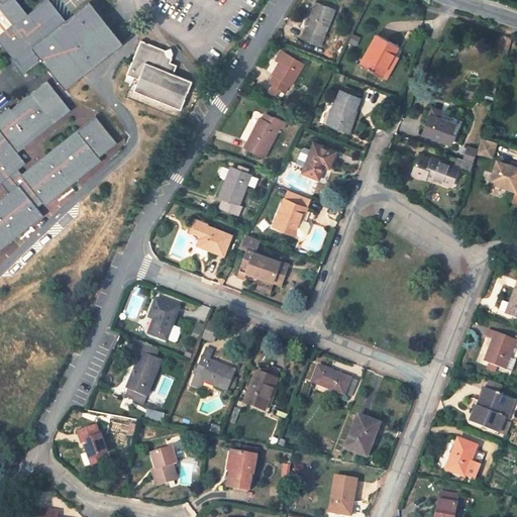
[(0,47),(5,44),(23,67),(38,55),(42,60),(67,90),(124,43),(90,1),(65,21),(47,0),(44,0),(26,15),(14,0),(0,0),(0,183),(1,183),(10,194),(0,202),(0,247),(42,214),(37,208),(42,203),(43,204),(100,160),(99,158),(117,143),(96,116),(22,176),(17,170),(24,165),(16,153),(71,110),(47,80),(20,102),(18,100),(0,114),(0,47)]
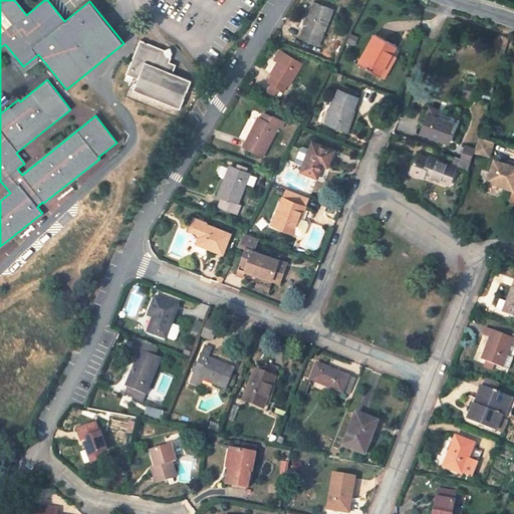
[(333,10),(314,1),(299,37),(319,46),(333,10)]
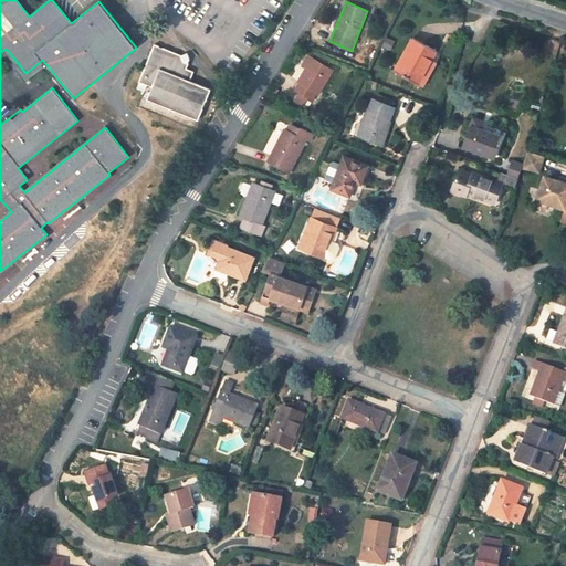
[(437,51),(413,38),(395,71),(418,84),(430,62),(437,51)]
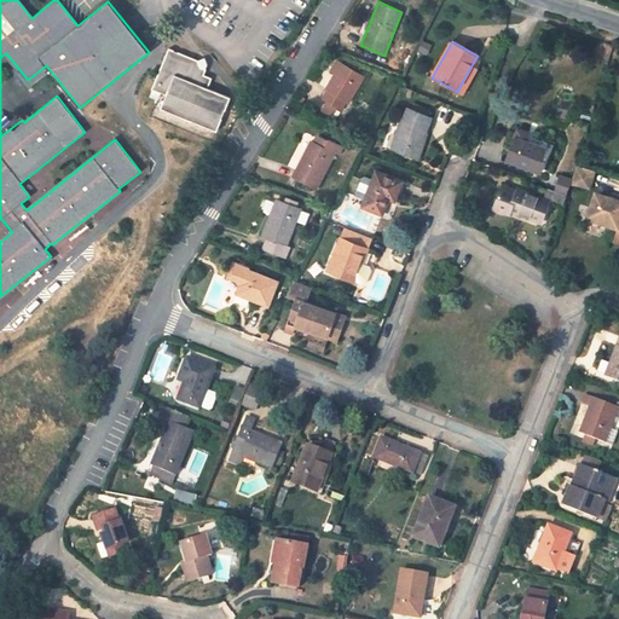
[(161,70),(160,74),(158,74),(152,90),(154,90),(150,96),(158,99),(161,93),(166,96),(161,108),(165,110),(165,109),(213,129),(217,132),(223,119),(221,119),(225,110),(225,111),(231,98),(208,88),(212,79),(204,75),(207,69),(201,67),(198,61),(178,52),(174,51),(169,48),(161,70)]
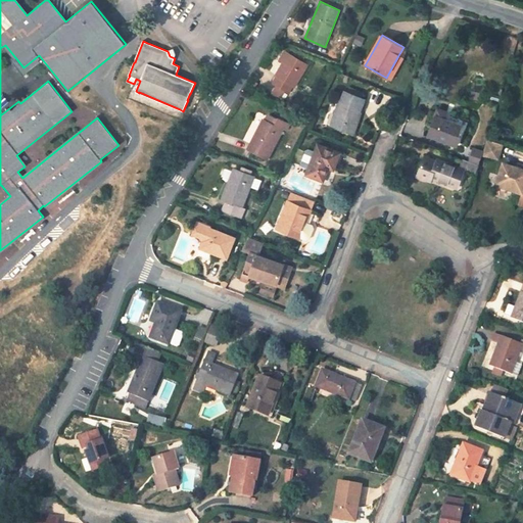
[(289,54),(284,51),(278,61),(283,63),(289,54)]
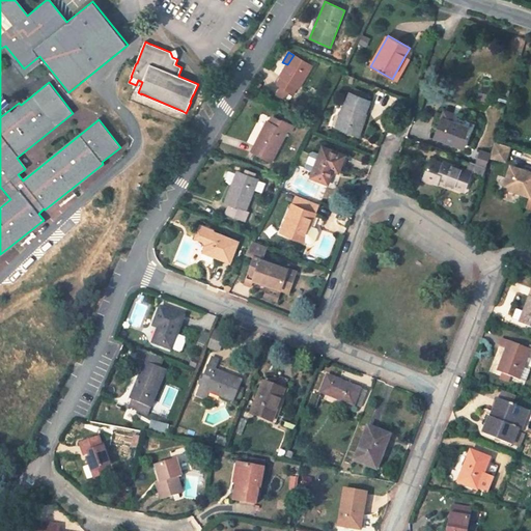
[(302,60),(294,55),(287,64),(280,77),(281,78),(277,84),(280,86),(290,92),(294,94),(298,87),(299,88),(312,66),(307,63),(302,60)]
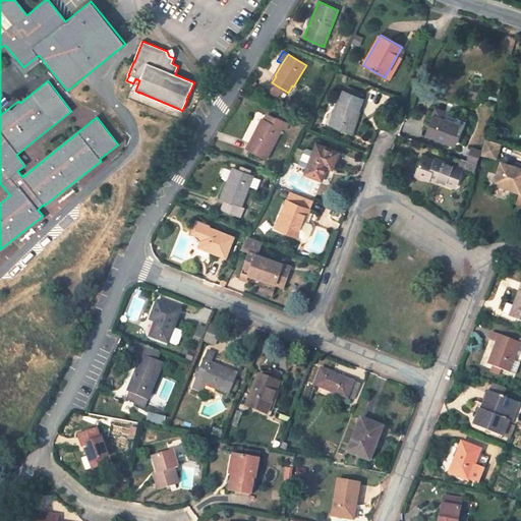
[(385,77),(390,80),(401,60),(396,57),(385,77)]
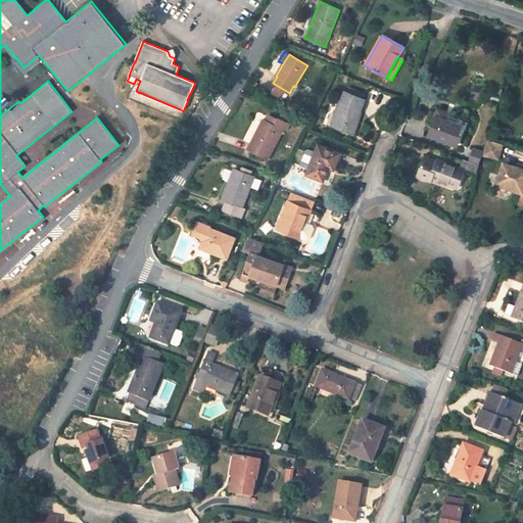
[(272,93),(281,98),(286,91),(276,85),(272,93)]
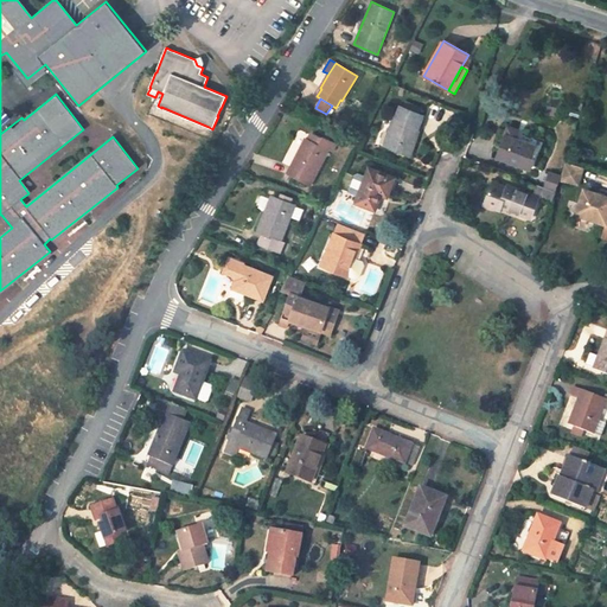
[(407,102),(404,108),(419,113),(421,107),(407,102)]
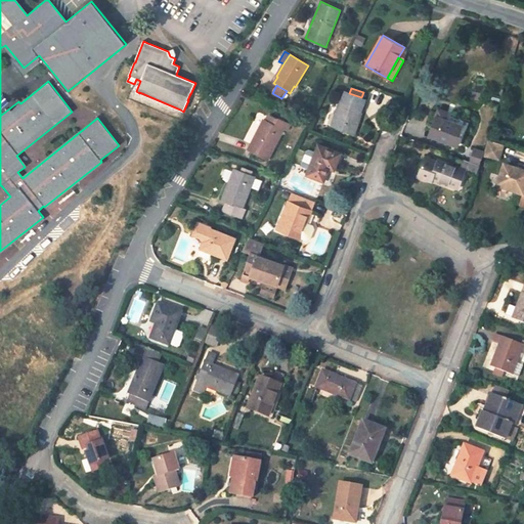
[(355,135),(362,113),(360,113),(366,99),(361,97),(349,93),(345,91),(340,105),(338,104),(331,127),(355,135)]
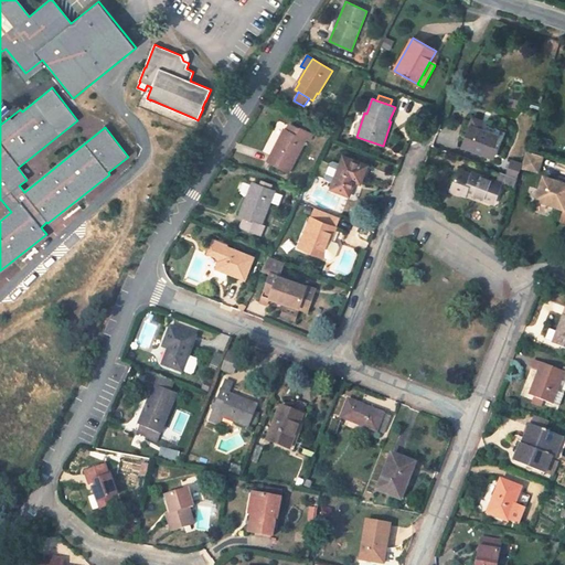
[(482,121),(472,118),(462,146),(493,158),(501,137),(479,129),(482,121)]
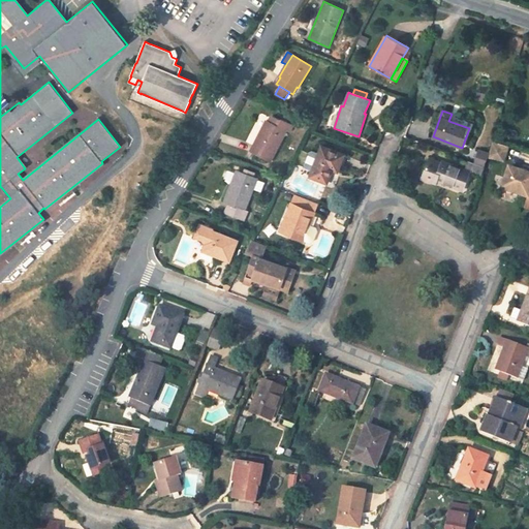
[(255,147),(252,153),(270,161),(286,130),(290,132),(293,125),(282,119),(281,120),(274,116),(271,122),(267,120),(253,146),(255,147)]
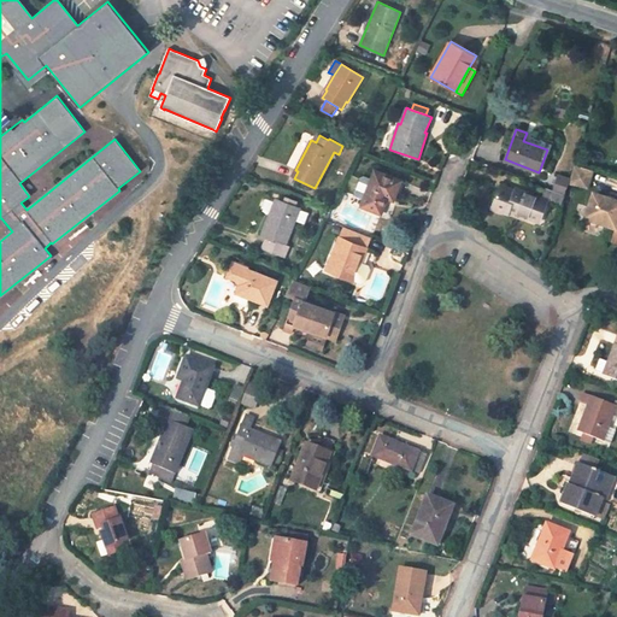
[(348,144),(354,148),(358,142),(352,137),(348,144)]
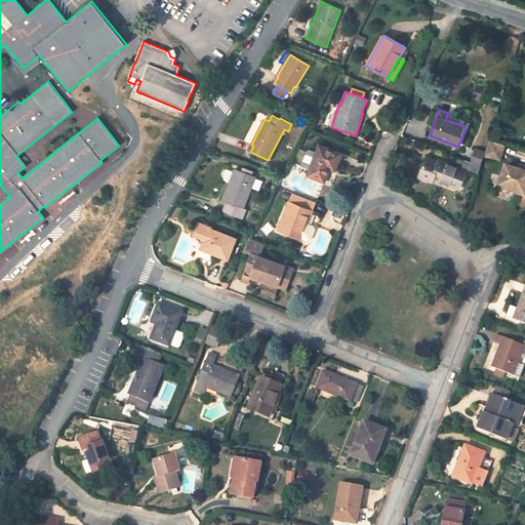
[(503,147),(489,142),(485,156),(499,160),(503,147)]
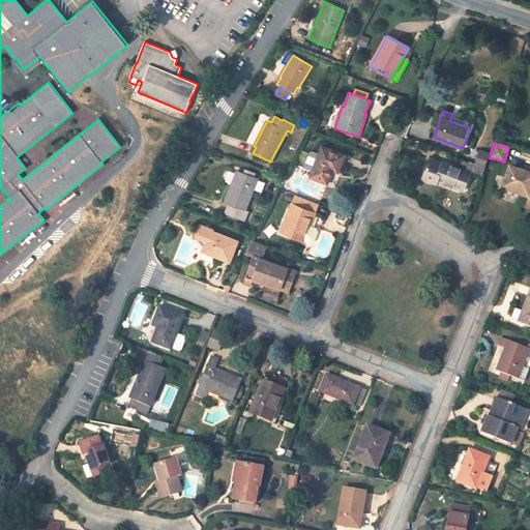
[(344,165),(347,156),(322,147),(320,154),(313,171),(311,177),(327,183),(332,171),(337,172),(341,165),(344,165)]
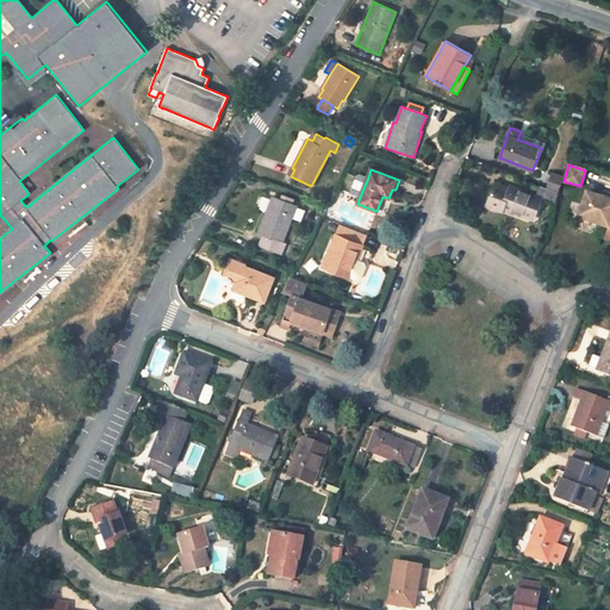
[(562,178),(551,173),(546,187),(558,192),(562,178)]
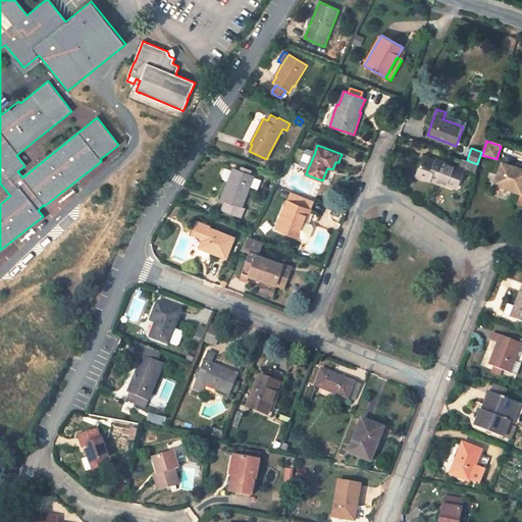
[(302,166),(308,168),(315,152),(308,149),(305,150),(300,163),(302,166)]
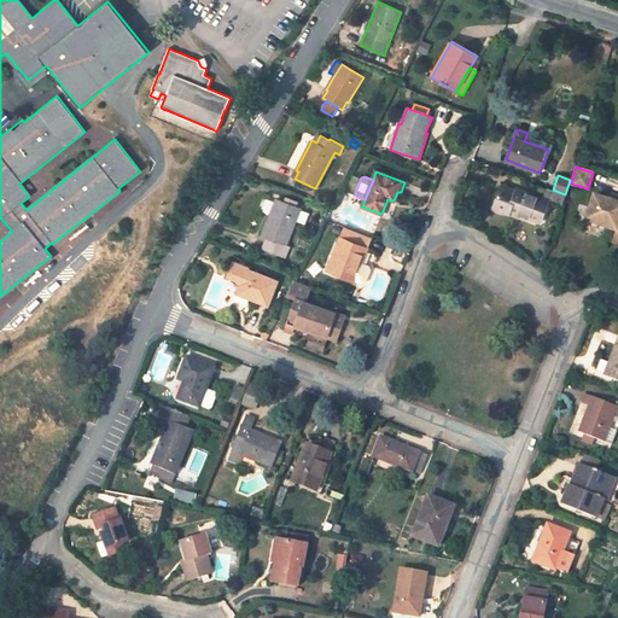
[(199,190),(193,186),(190,194),(194,197),(199,190)]
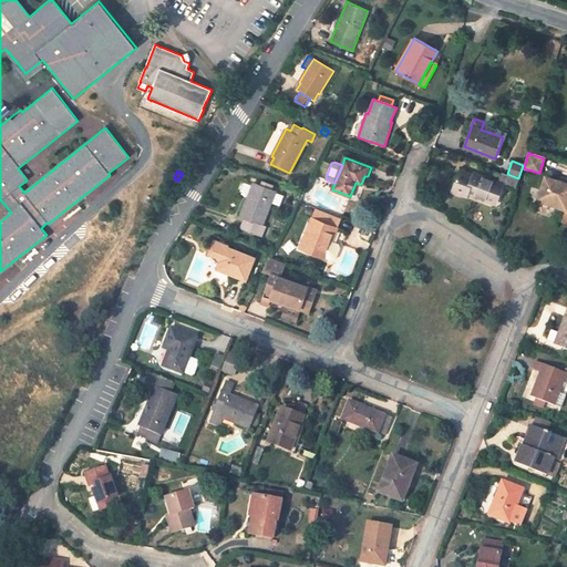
[(473,175),(460,171),(452,191),(466,196),(468,191),(483,196),(482,197),(496,203),(503,184),(515,189),(518,179),(502,173),(497,183),(474,174),(473,175)]
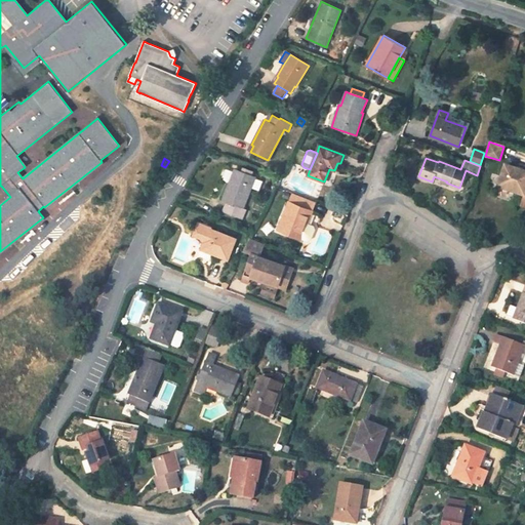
[(498,188),(524,197),(522,206),(524,207),(524,172),(506,166),(498,188)]
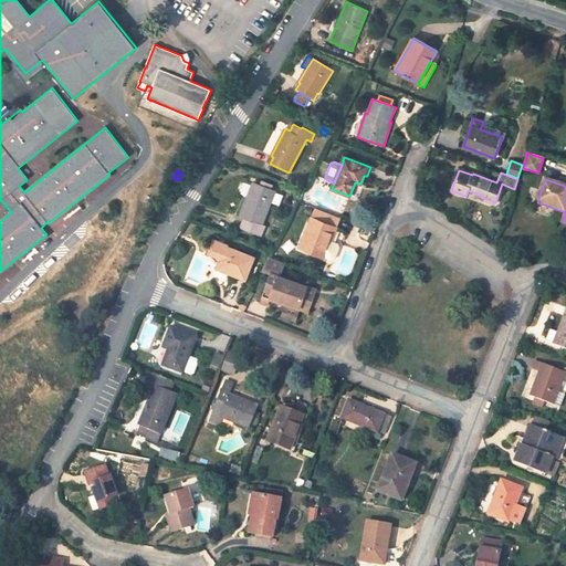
[(261,186),(252,182),(240,216),(244,218),(240,228),(261,236),(265,226),(262,224),(275,191),(270,189),(261,186)]
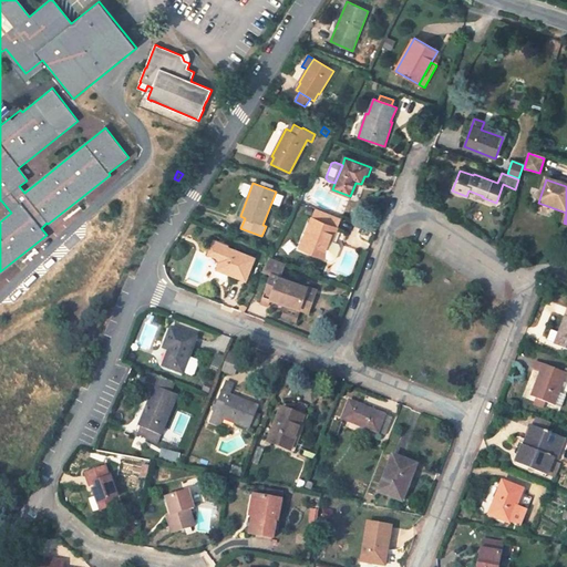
[(338,244),(332,243),(341,218),(316,208),(300,248),(326,258),(332,259),(336,258),(339,248),(338,244)]
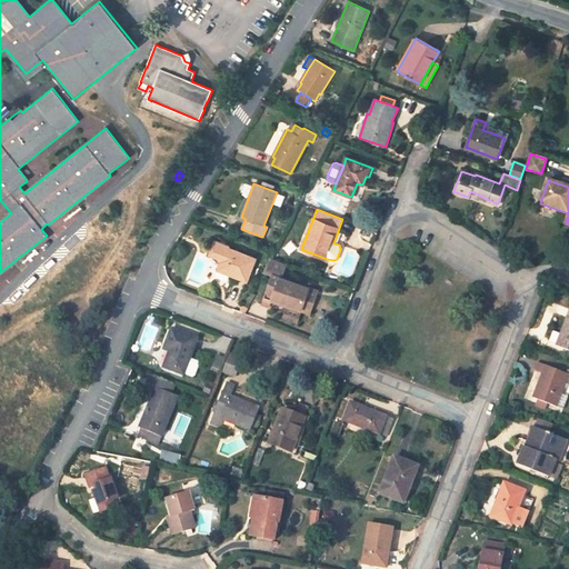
[(256,259),(227,248),(228,247),(215,241),(210,255),(218,258),(221,262),(218,270),(247,281),(256,259)]
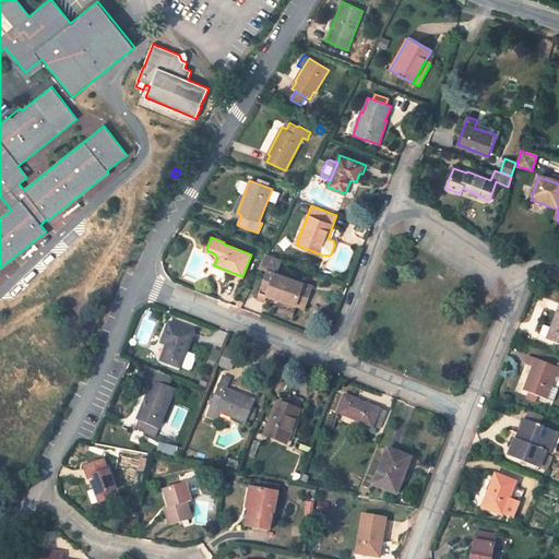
[(257,298),(264,301),(266,295),(283,300),(295,305),(298,297),(302,283),(274,273),(280,259),(265,253),(259,268),(266,270),(257,298)]
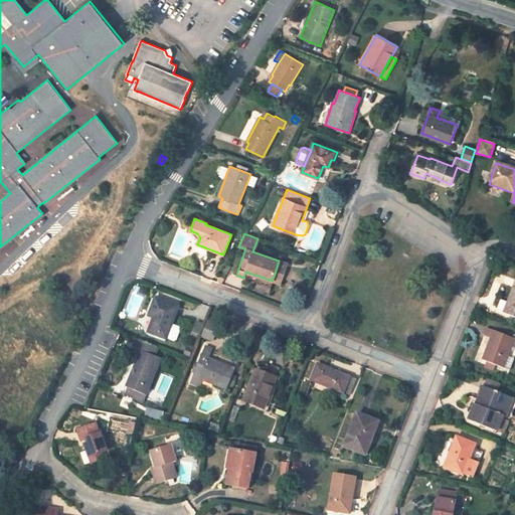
[(275,274),(284,277),(288,264),(279,261),(275,274)]
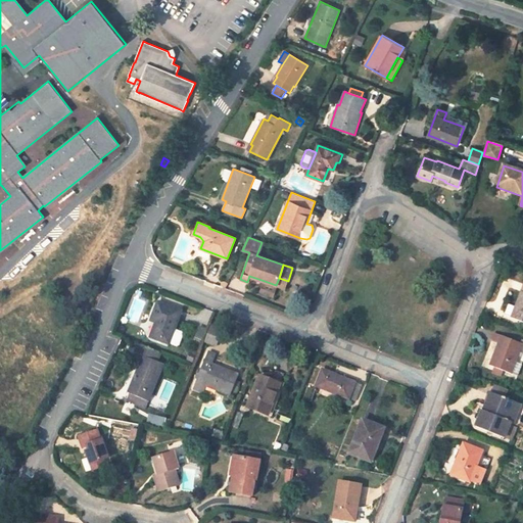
[(286,287),(288,281),(279,278),(276,285),(286,287)]
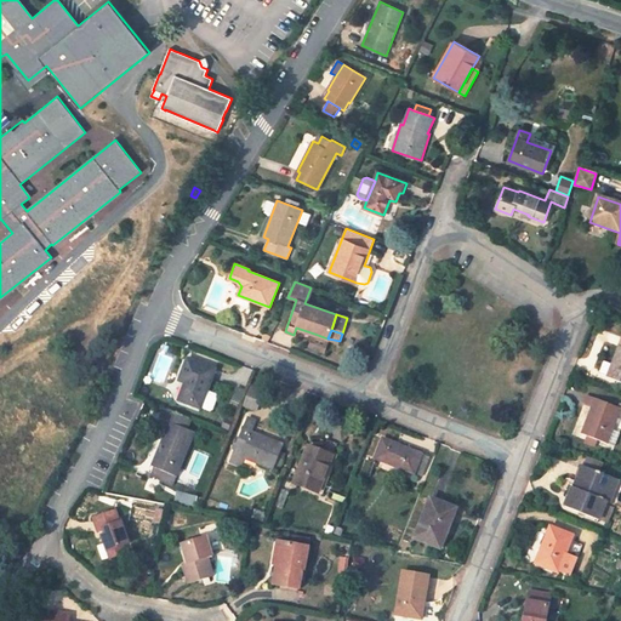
[(328,339),(314,334),(311,346),(324,351),(328,339)]
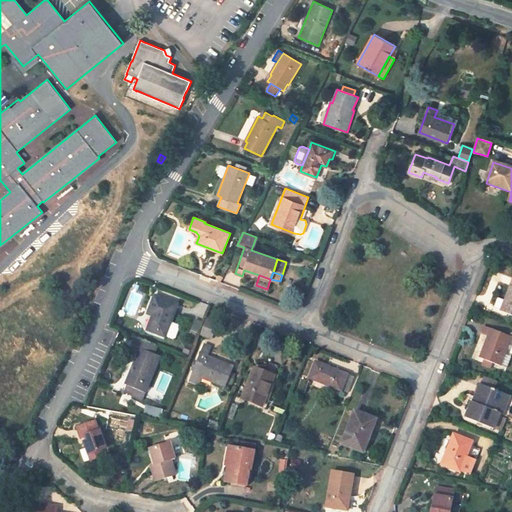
[(511,282),(511,286),(511,285),(505,301),(501,310),(501,311),(509,314),(511,315),(511,282)]
